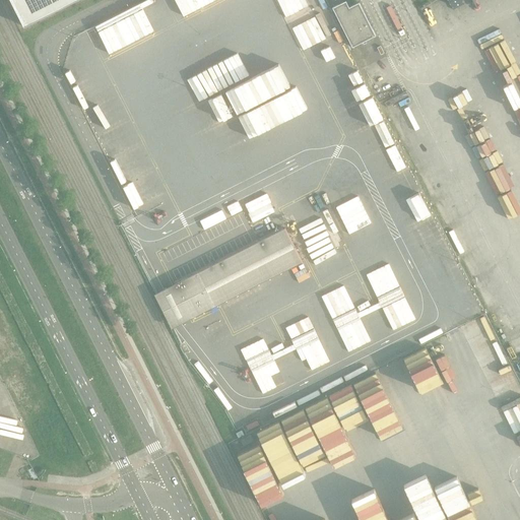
[(10,0),(24,27),(78,0),(10,0)]
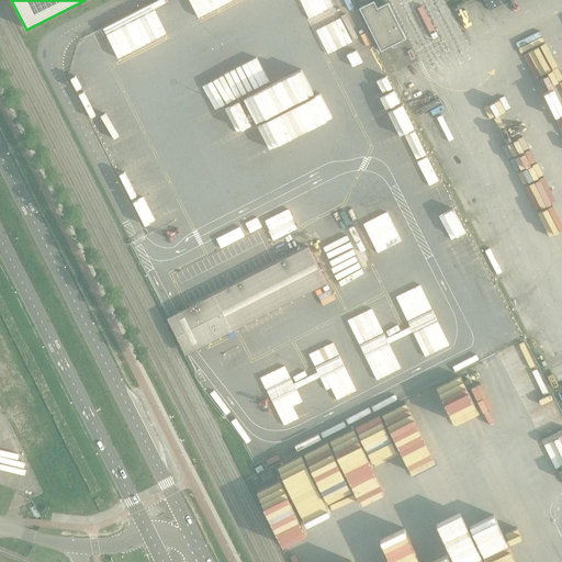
[(374,1),(359,9),(381,52),(406,38),(389,2),(378,8),(374,1)]
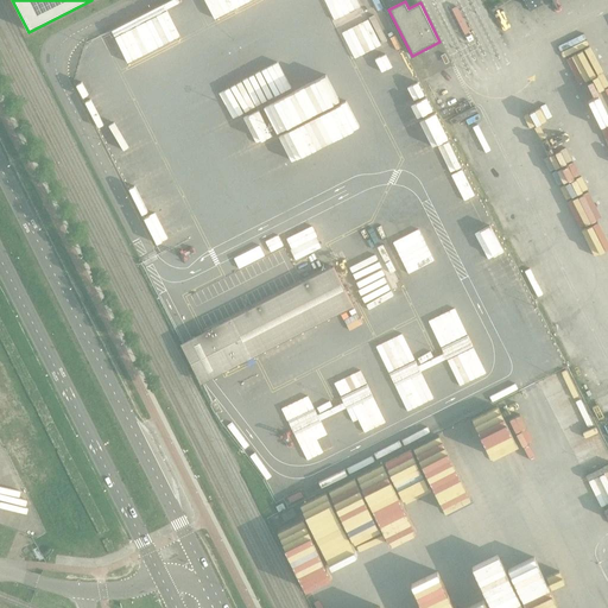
[(253,175),(287,158),(283,147),(273,152),(266,138),(251,145),(251,147),(242,152),(253,175)]
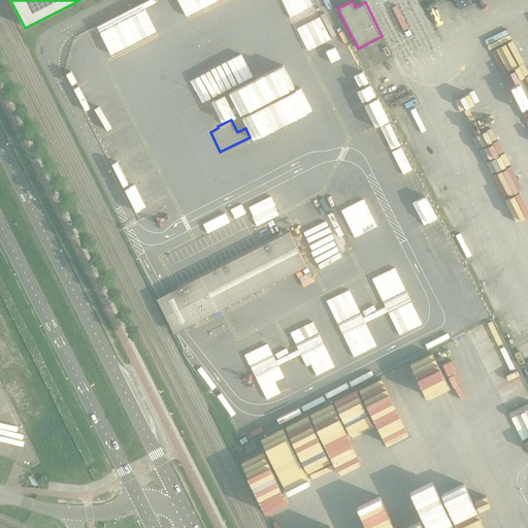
[(290,232),(178,288),(196,323),(307,265),(290,232)]
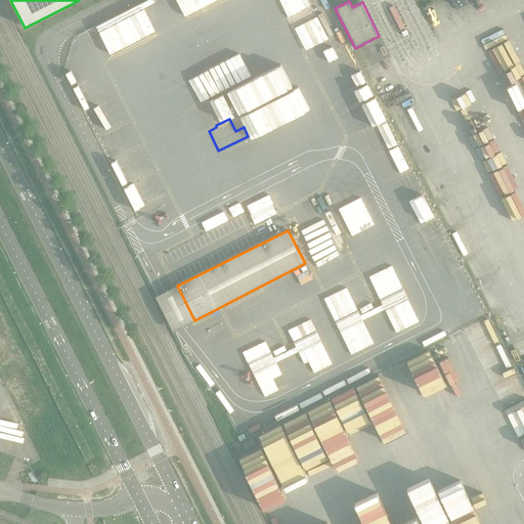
[(194,320),(177,286),(158,296),(175,330),(194,320)]
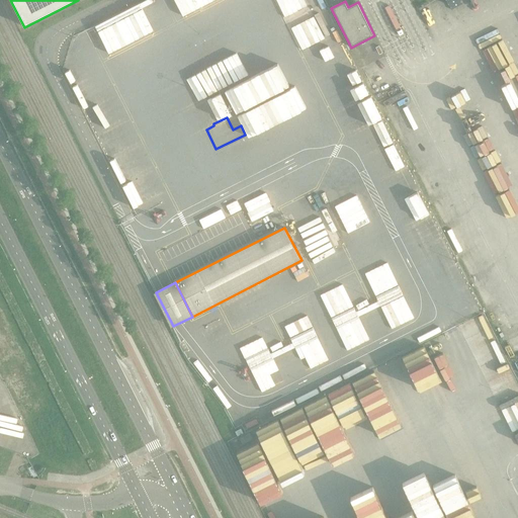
[(253,439),(250,434),(240,439),(243,445),(253,439)]
